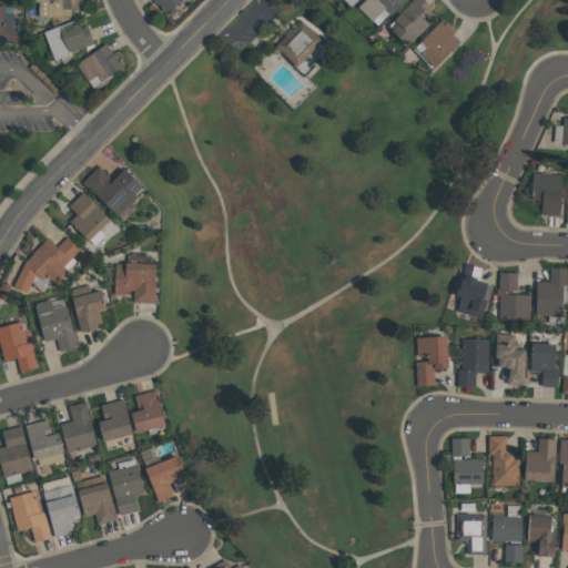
[(72,17),(40,17),(40,1),(37,1),(37,0),(84,0),(84,9),(72,9),(72,17)]
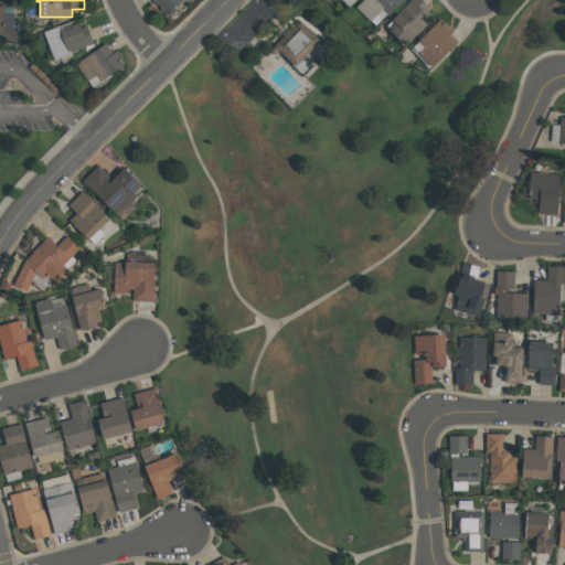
[(159,3),(157,4),(153,0),(184,0),(164,13),(159,3)]
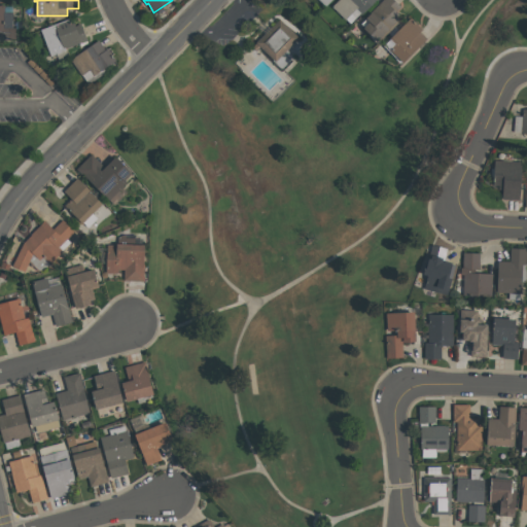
[(332,6),(338,0),(377,0),(363,14),(357,9),(353,13),(356,18),(351,23),(347,19),(346,20),(332,6)]
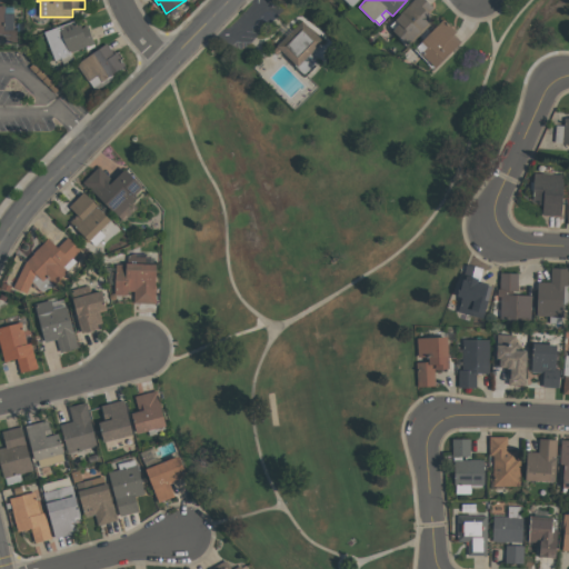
[(433,15),(429,19),(432,22),(412,45),(392,26),(403,13),(402,12),(413,0),(428,0),(433,5),(429,10),(433,15)]
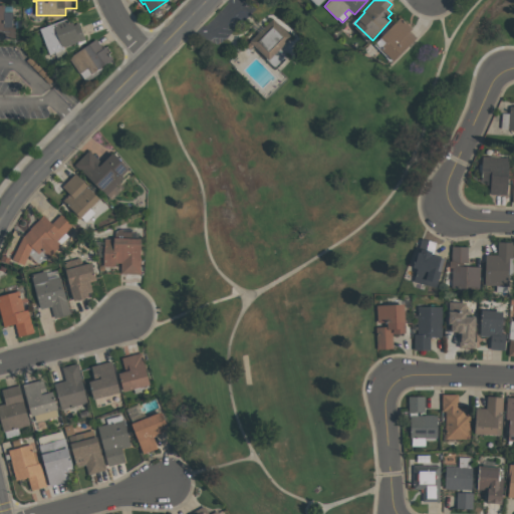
[(0,38),(13,38),(12,5),(0,5),(0,38)]
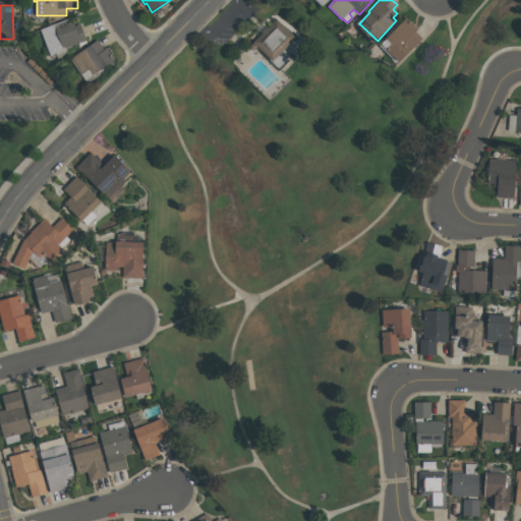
[(280,18),(300,39),(276,63),(255,42),(280,18)]
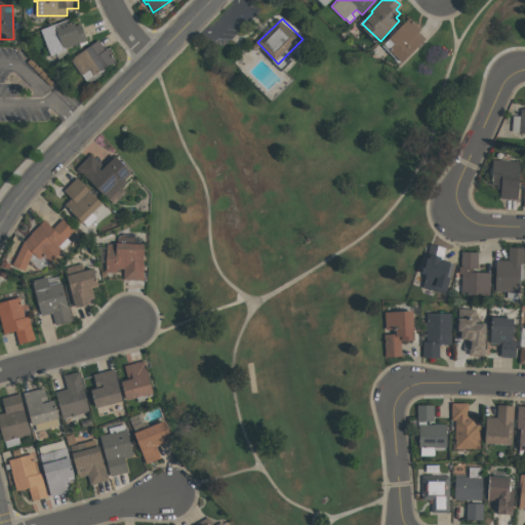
[(427,37),(408,18),(382,44),(401,63),(427,37)]
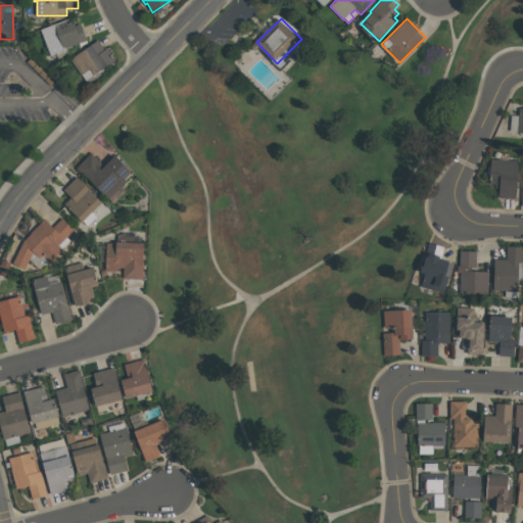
[(48,54),(87,42),(80,21),(69,25),(67,19),(40,29),(48,54)]
